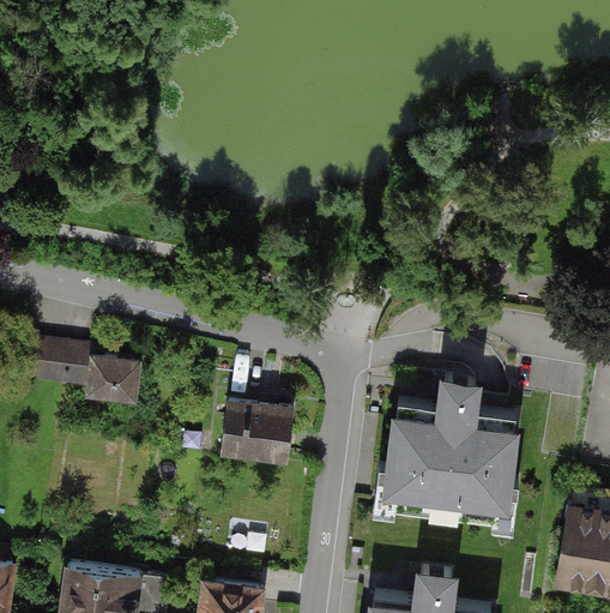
[(139,402),(143,362),(90,358),(92,343),(42,338),(38,377),(85,382),(84,396),(139,402)]
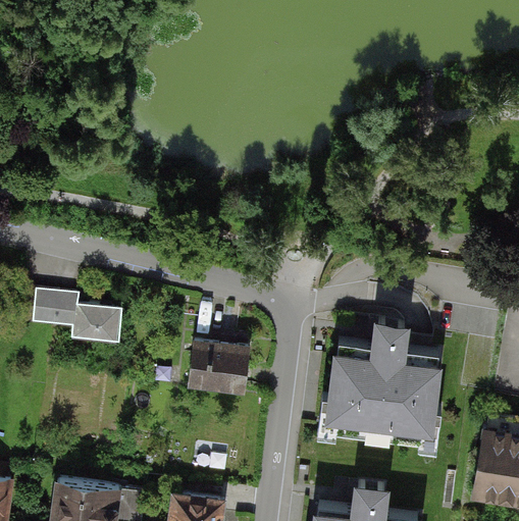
[(435,440),(444,370),(405,365),(408,335),(372,330),(368,360),(332,356),(324,426),(435,440)]
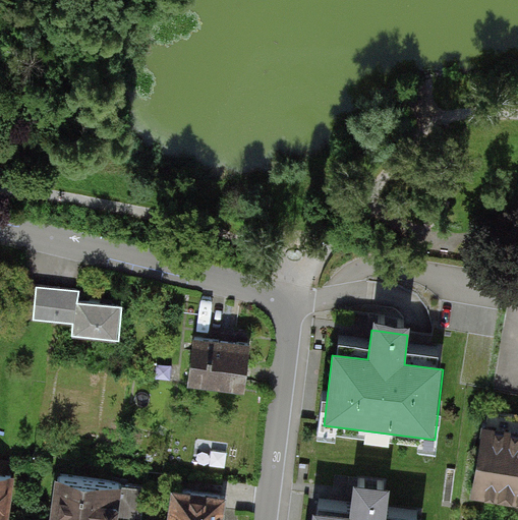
[(249,390),(254,348),(192,342),(188,383),(249,390)]
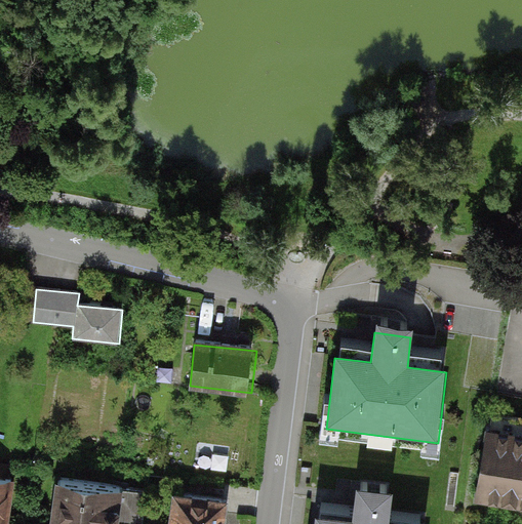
[(474,494),(521,501),(521,435),(484,429),(474,494)]
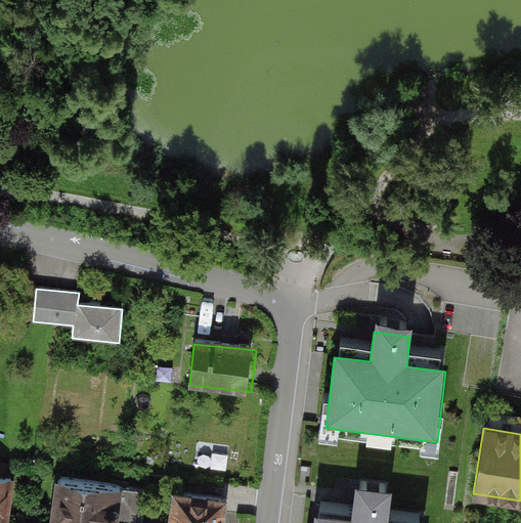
[(427,522),(428,518),(389,514),(392,484),(355,480),(352,510),(316,506),(313,522),(427,522)]
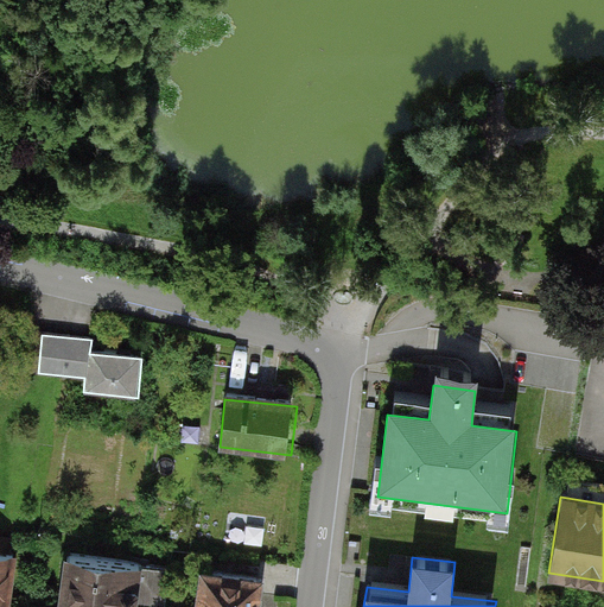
[(12,606),(18,561),(0,558),(0,606),(12,606)]
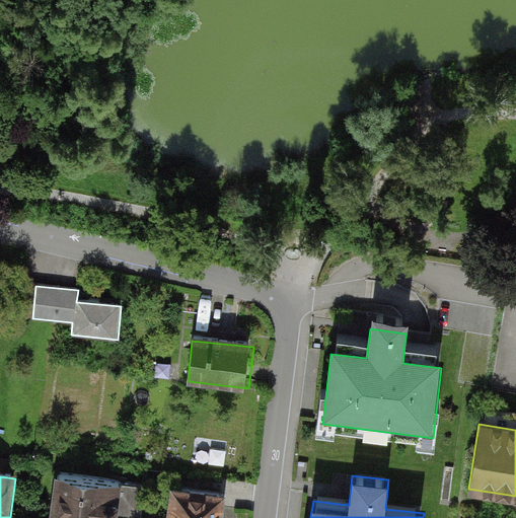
[(113,517),(117,486),(55,479),(50,517),(113,517)]
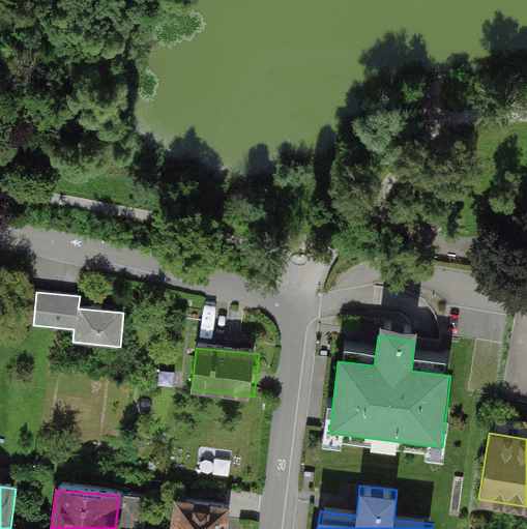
[(224,528),(227,507),(172,502),(168,528),(224,528)]
